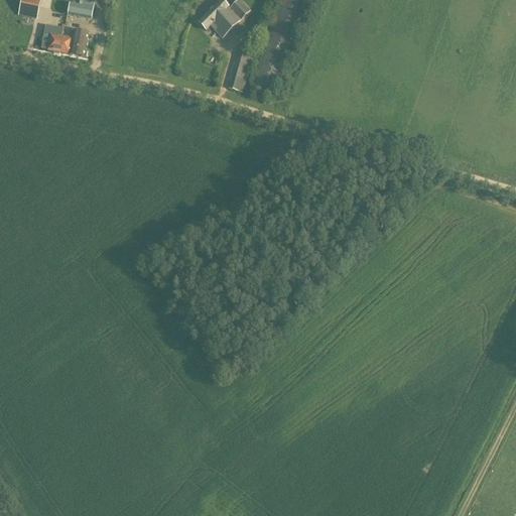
[(22,0),(19,15),(36,19),(39,0),(22,0)]
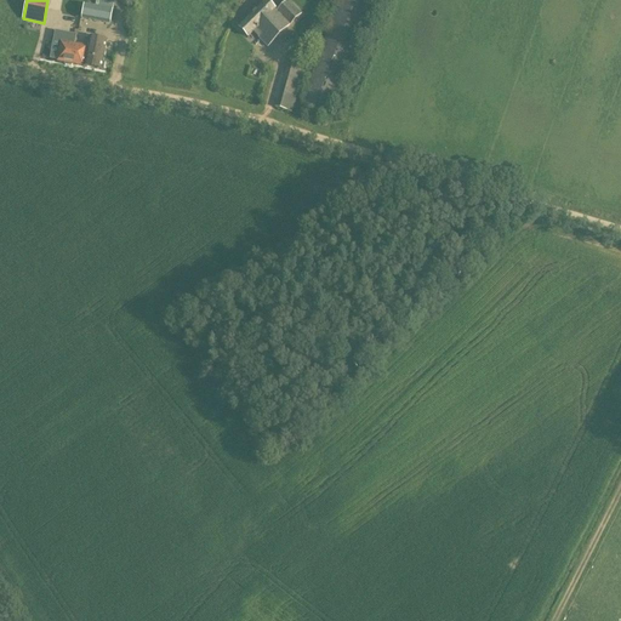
[(84,5),(81,20),(110,24),(114,1),(107,0),(98,0),(97,7),(84,5)]
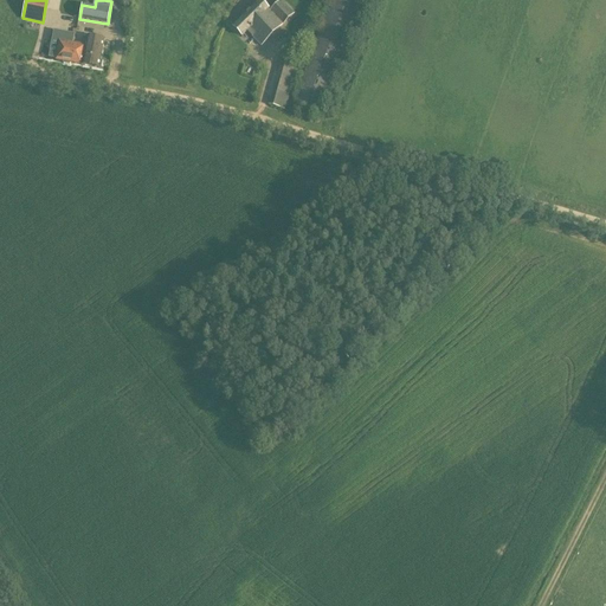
[(363,2),(354,0),(330,0),(292,104),(322,114),(363,2)]
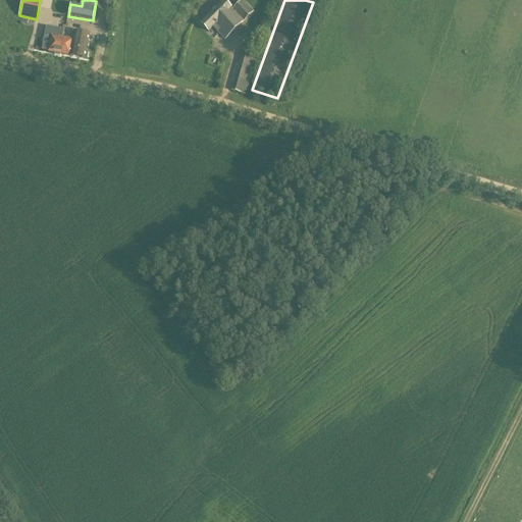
[(208,32),(212,28),(224,40),(253,13),(242,1),(232,10),(224,2),(201,24),(208,32)]
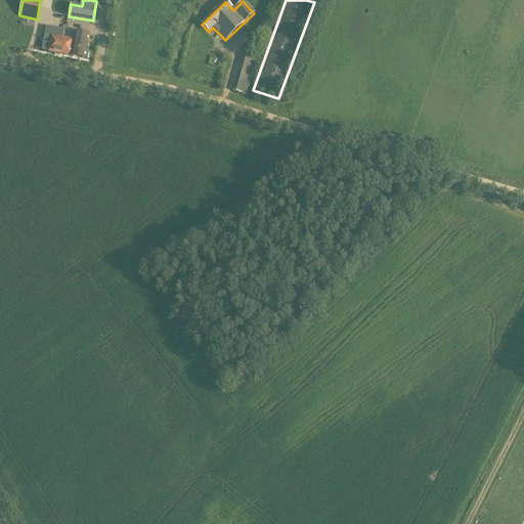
[(60,55),(69,56),(72,40),(62,39),(63,30),(46,27),(45,36),(49,37),(51,37),(48,52),(48,53),(53,54),(54,56),(59,56),(60,55)]
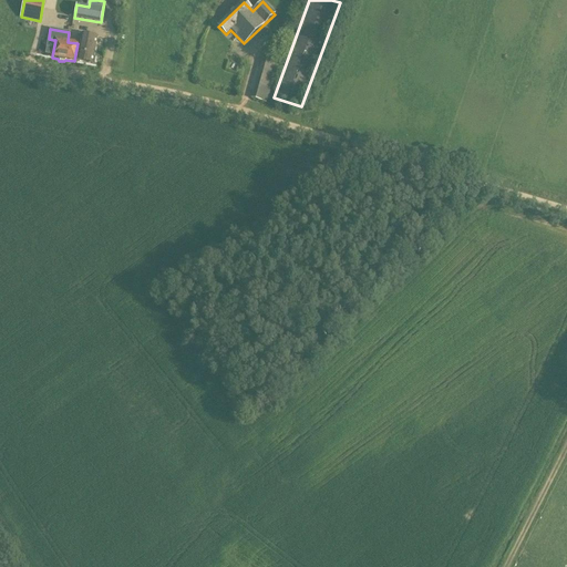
[(78,43),(74,61),(92,64),(95,47),(98,37),(81,33),(79,43),(78,43)]
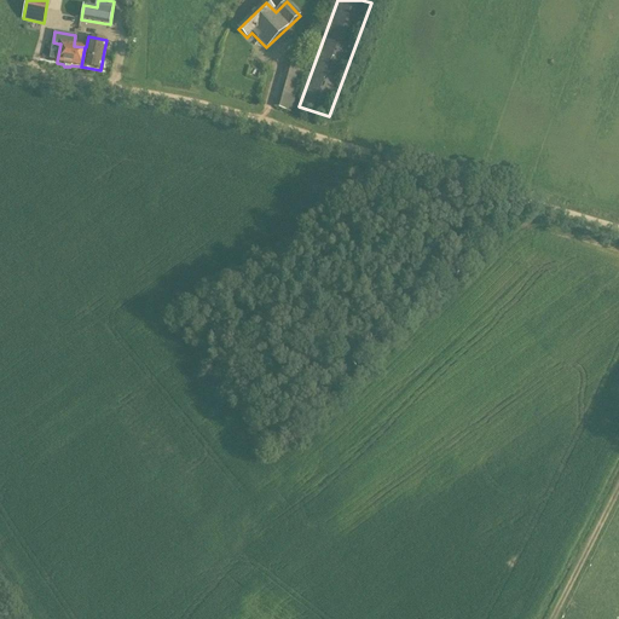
[(310,47),(298,44),(295,51),(307,55),(310,47)]
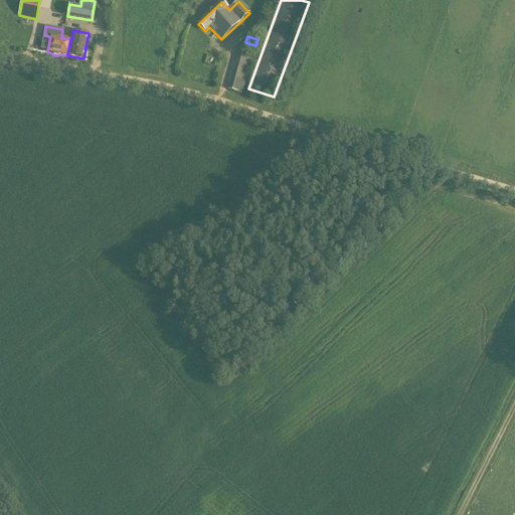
[(239,48),(227,90),(241,94),(252,52),(239,48)]
